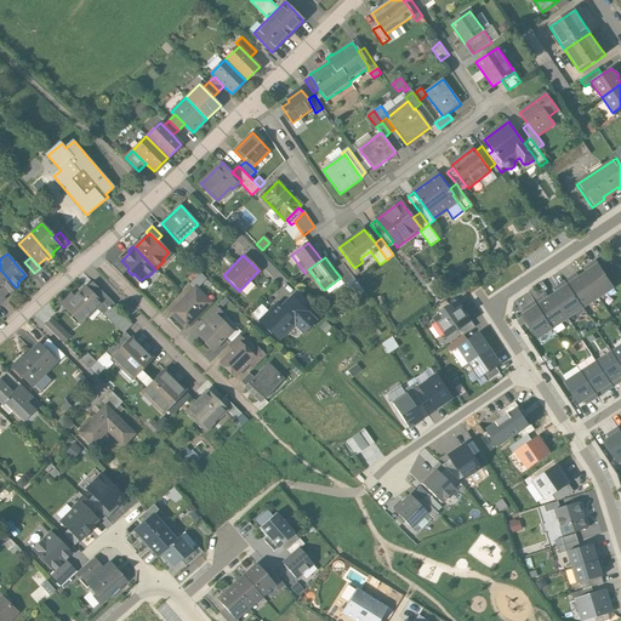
[(354,268),(346,257),(341,261),(343,265),(352,277),(359,272),(355,267),(354,268)]
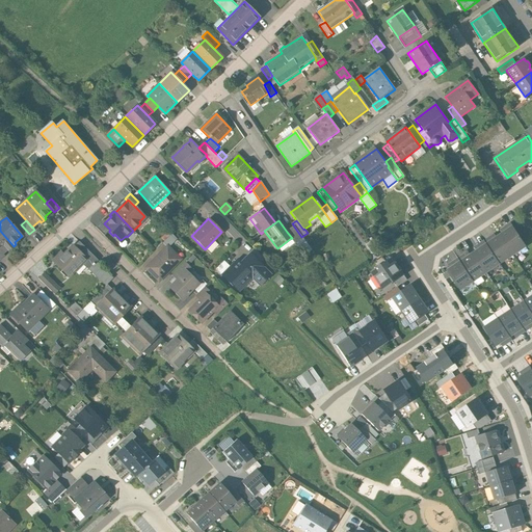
[(104,223),(102,221),(96,228),(104,236),(109,232),(109,231),(110,230),(104,223)]
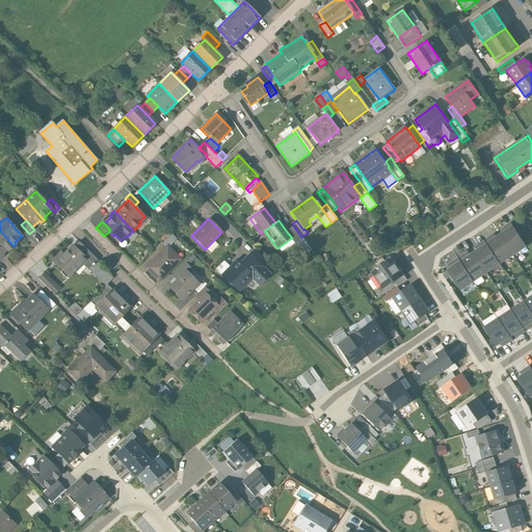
[(29,234),(21,224),(16,229),(22,236),(24,239),(29,234)]
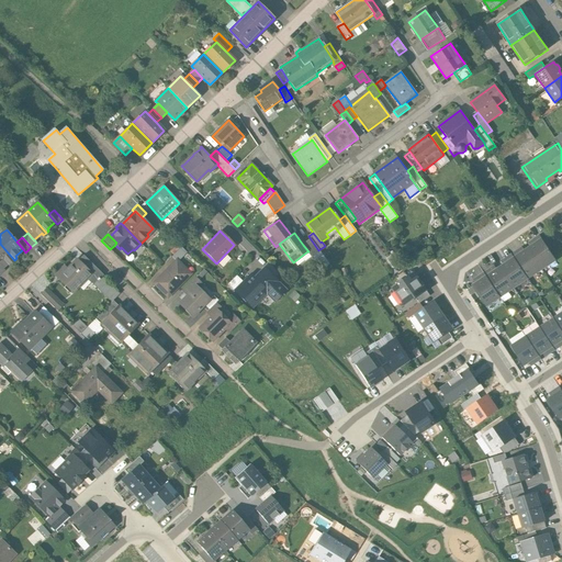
[(555,259),(541,238),(527,248),(541,269),(555,259)]
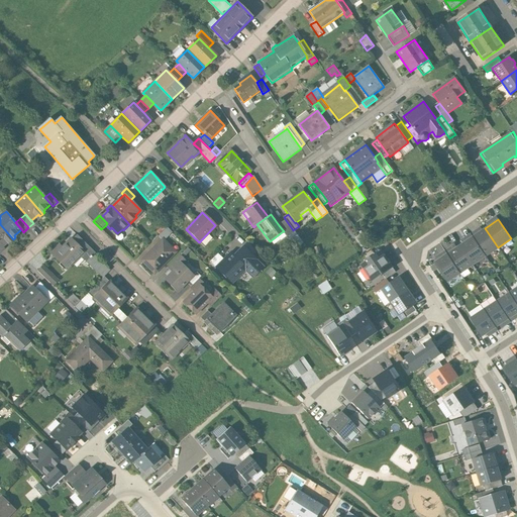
[(293,230),(286,220),(279,225),(284,231),(283,231),(287,237),(288,236),(294,232),(293,230)]
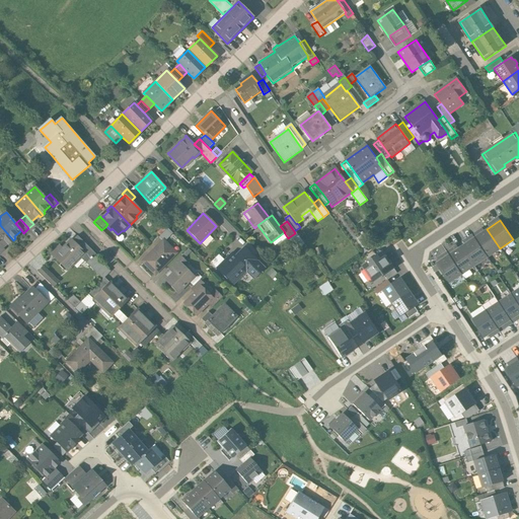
[(13,240),(0,225),(0,245),(2,247),(9,241),(10,242),(13,240)]
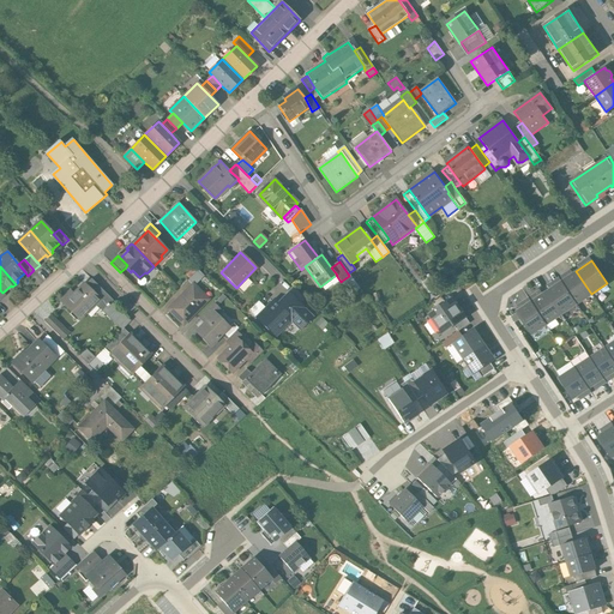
[(204,276),(198,270),(187,281),(192,286),(193,286),(194,286),(204,276)]
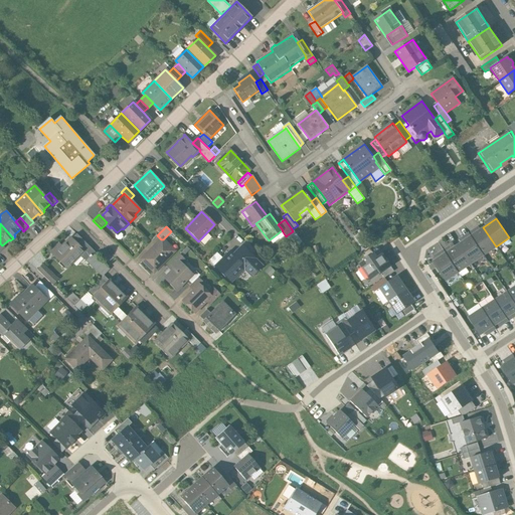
[(496,246),(483,227),(471,235),(483,254),(496,246)]
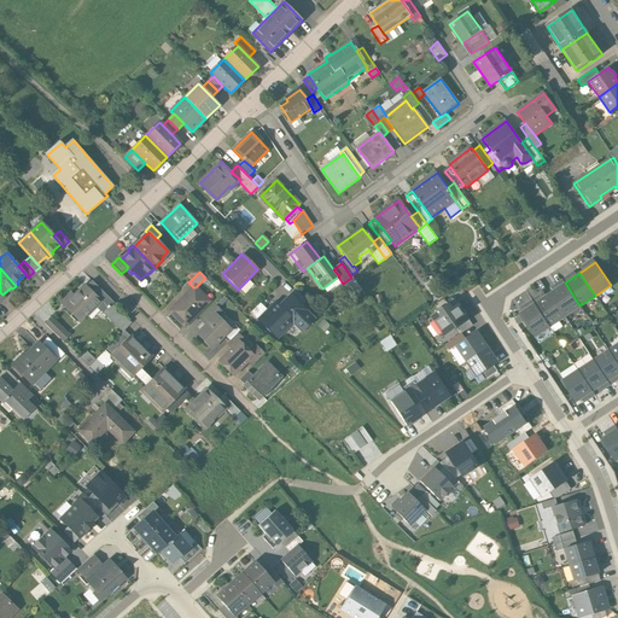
[(361,290),(351,278),(344,283),(354,296),(361,290)]
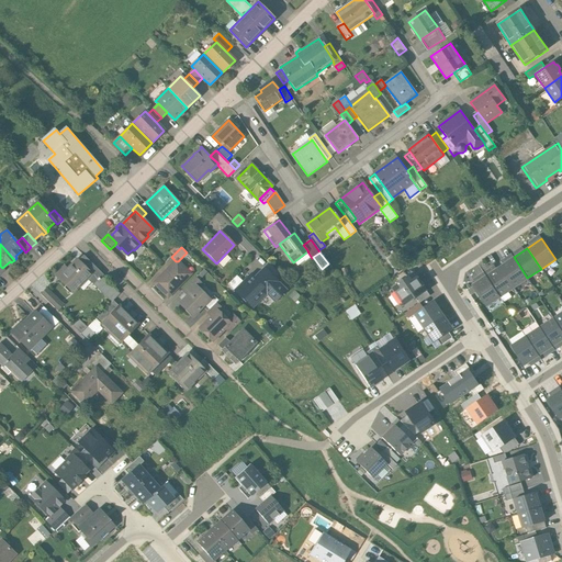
[(222,266),(233,258),(229,254),(218,261),(222,266)]
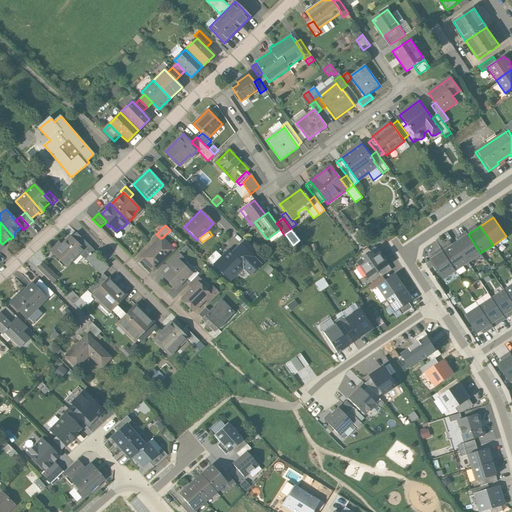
[(95,251),(76,232),(71,238),(84,251),(80,255),(86,260),(93,253),(95,251)]
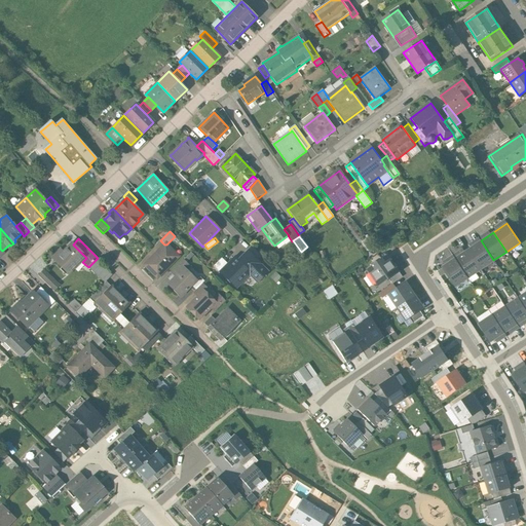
[(481,240),(467,250),(480,269),(493,260),(481,240)]
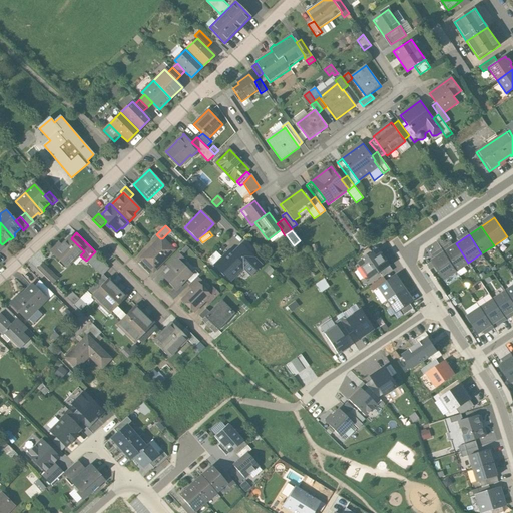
[(70,237),(53,254),(66,268),(72,262),(73,263),(80,255),(84,251),(71,238),(70,237)]
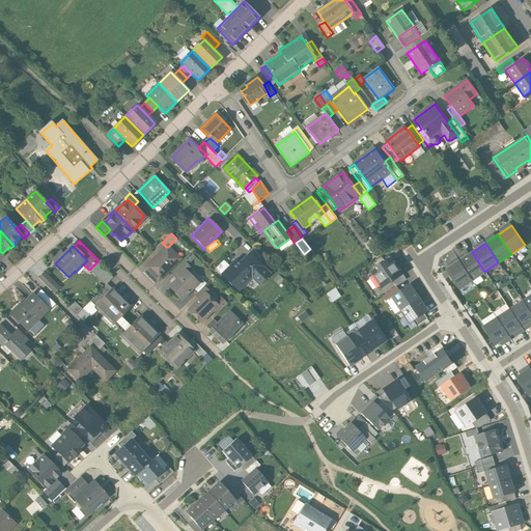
[(166,247),(145,268),(158,280),(179,259),(168,247),(167,247),(166,247)]
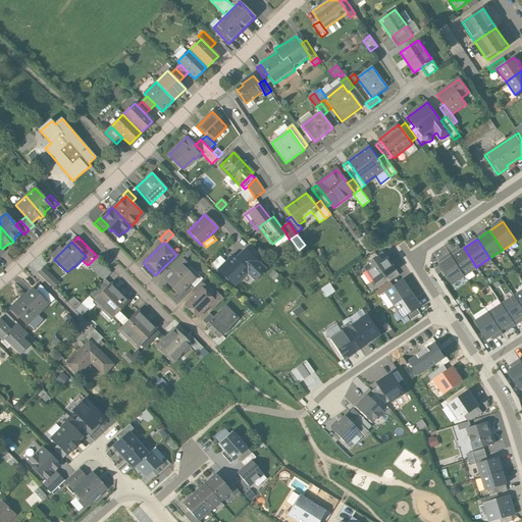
[(258,253),(249,244),(244,250),(245,251),(246,251),(253,258),(258,253)]
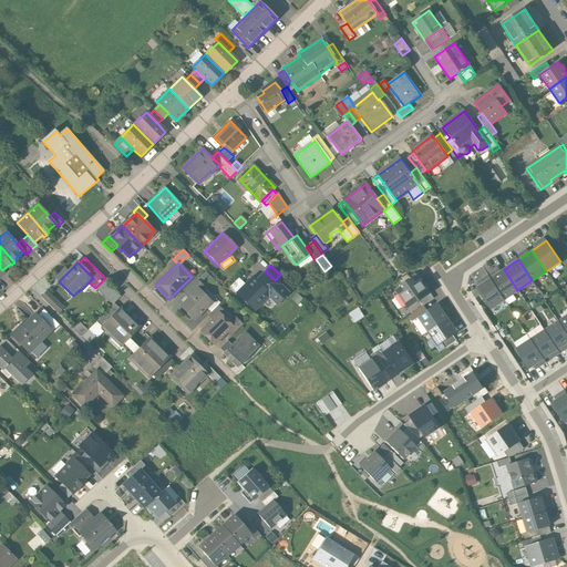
[(504,269),(490,279),(503,300),(517,290),(504,269)]
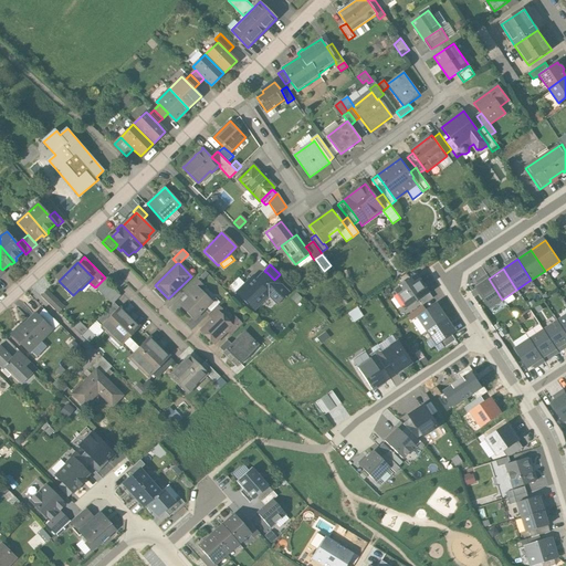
[(244,285),(237,293),(251,307),(265,293),(276,304),(287,293),(274,280),(266,272),(265,272),(257,282),(252,278),(244,285)]
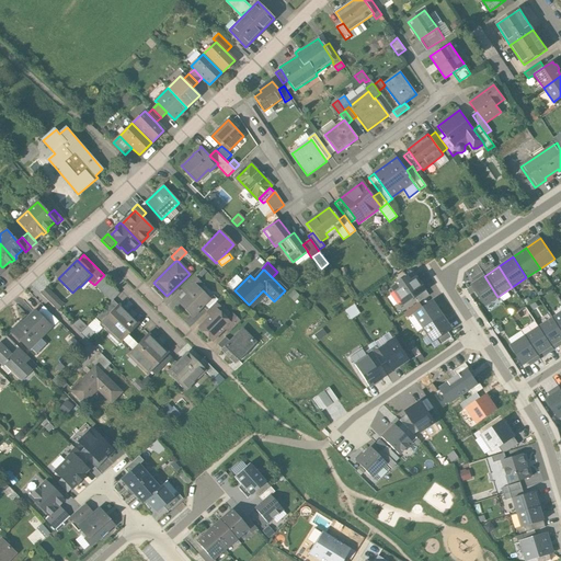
[(413,273),(393,286),(407,305),(415,298),(426,292),(413,273)]
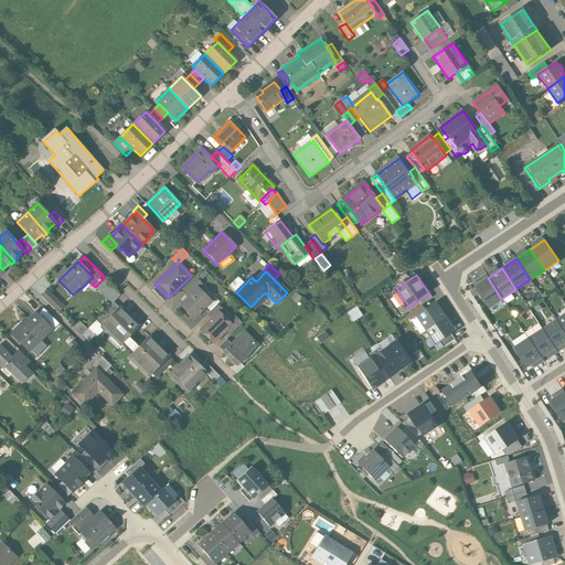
[(501,299),(488,278),(473,287),(486,305),(488,308),(501,299)]
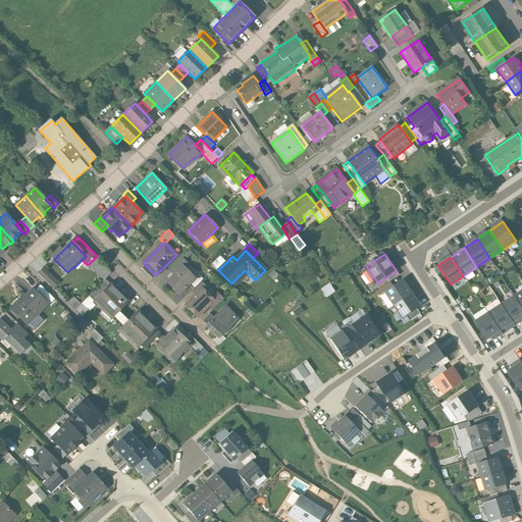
[(110,272),(95,258),(88,265),(103,280),(110,272)]
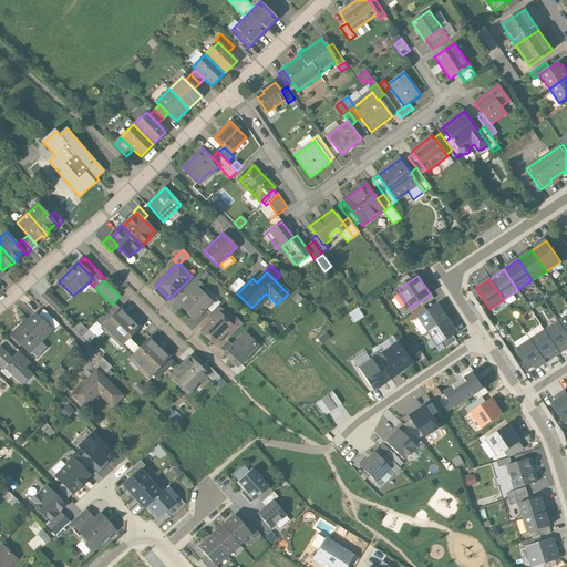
[(197,280),(183,295),(188,299),(197,290),(198,291),(203,286),(197,280)]
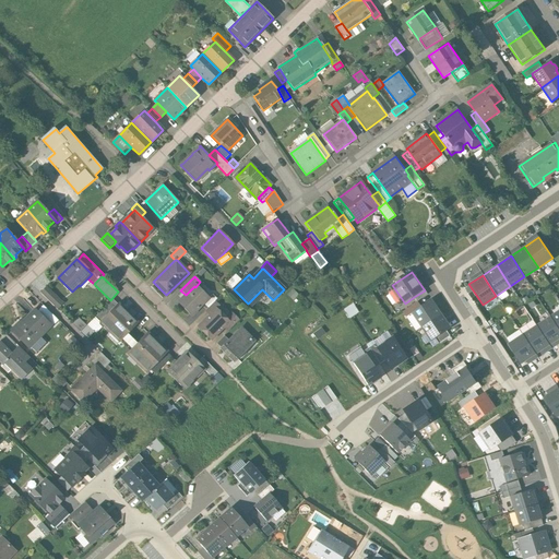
[(234,289),(241,282),(235,276),(227,284),(234,289)]
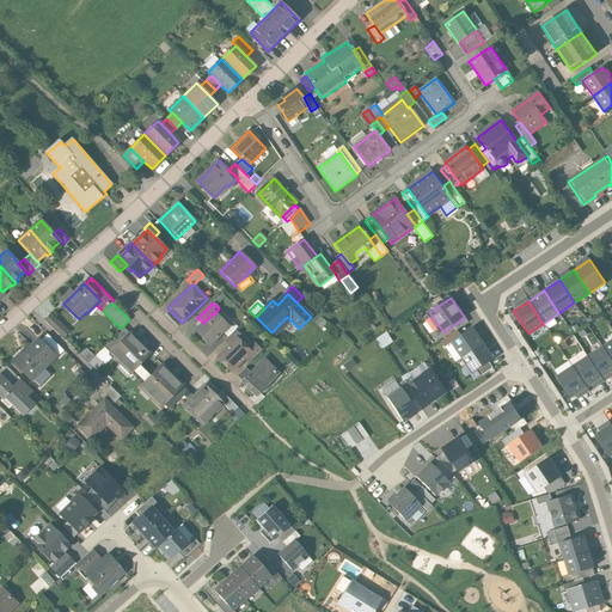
[(69,332),(50,313),(44,320),(63,338),(69,332)]
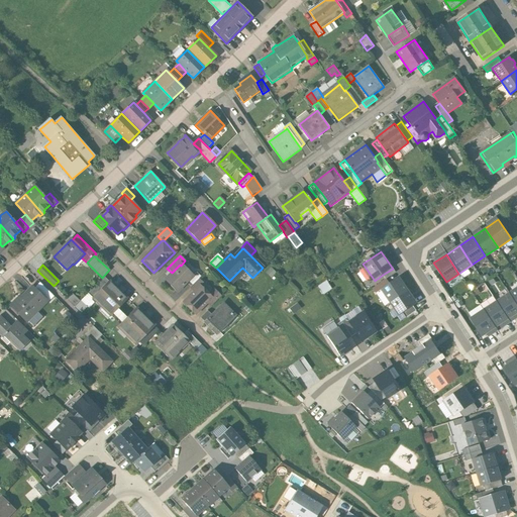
[(172,273),(165,280),(170,285),(170,287),(174,291),(176,291),(177,292),(192,277),(181,266),(180,265),(172,273)]
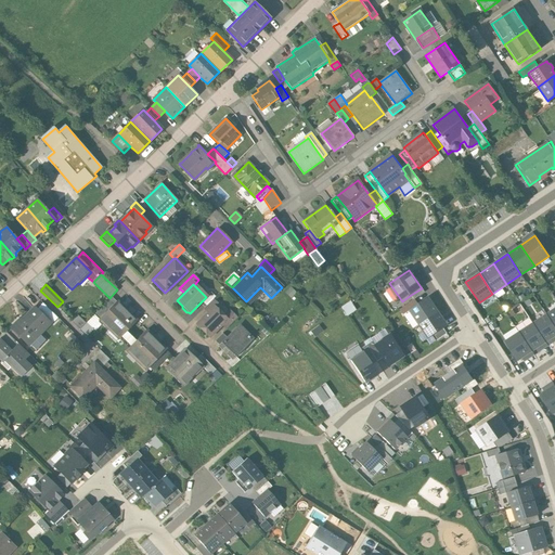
[(291,288),(286,294),(291,297),(295,292),(291,288)]
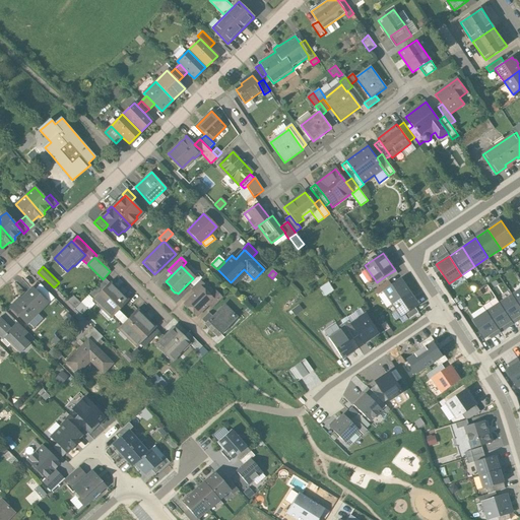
[(398,275),(395,270),(385,276),(389,281),(398,275)]
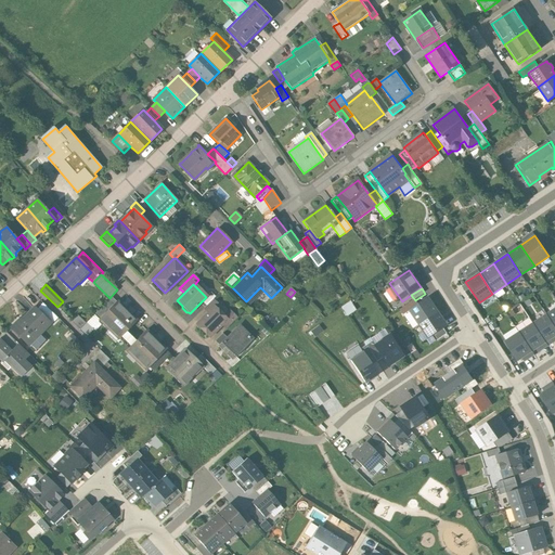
[(112,297),(94,314),(100,320),(116,302),(112,297)]
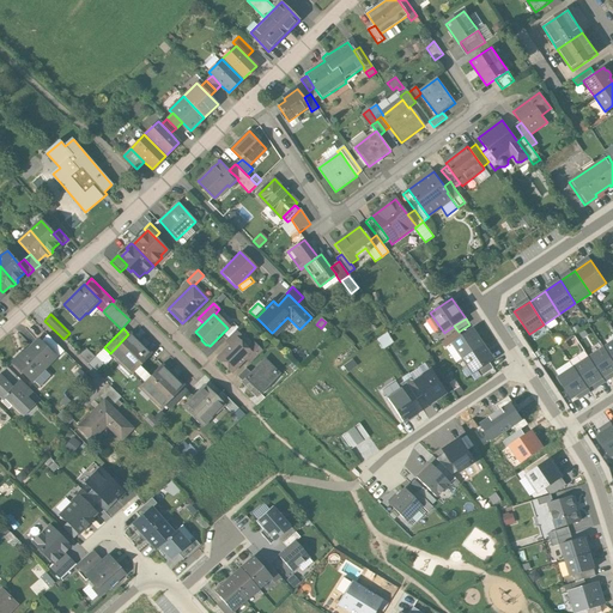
[(462,359),(485,344),(475,328),(453,344),(462,359)]
